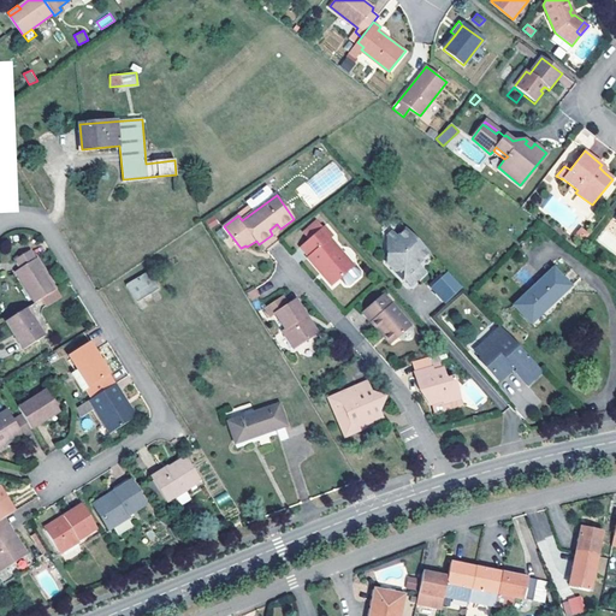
[(304,234),(311,241),(325,229),(319,221),(304,234)]
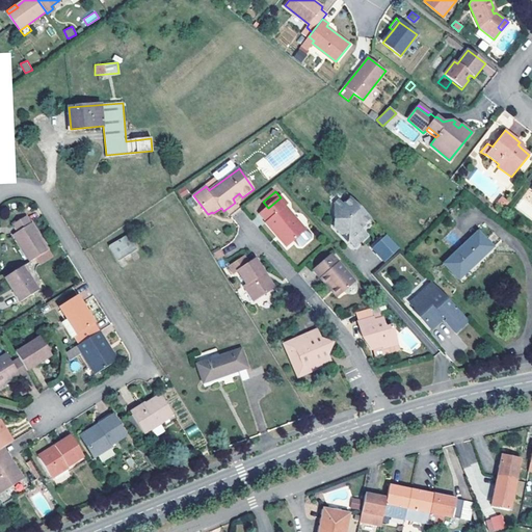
[(233,198),(235,203),(242,197),(239,193),(233,198)]
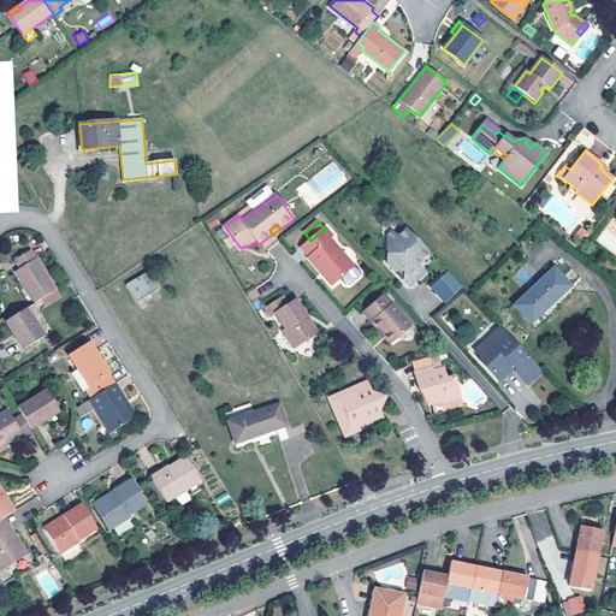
[(580,226),(575,236),(585,241),(590,231),(580,226)]
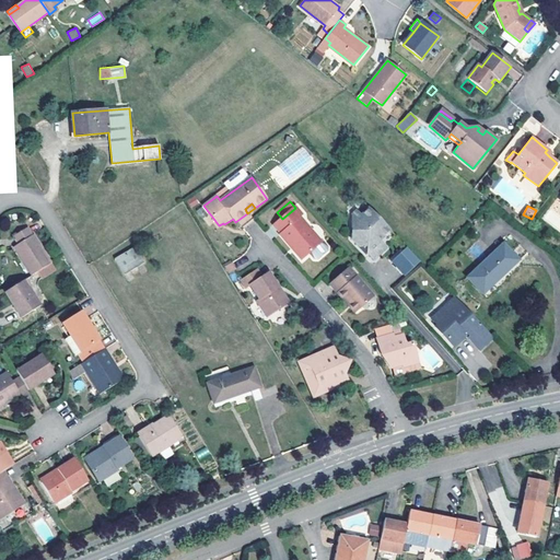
[(283,234),(284,234),(290,240),(299,251),(298,253),(304,260),(325,243),(302,218),(304,216),(296,207),(295,208),(282,219),(275,225),(283,234)]
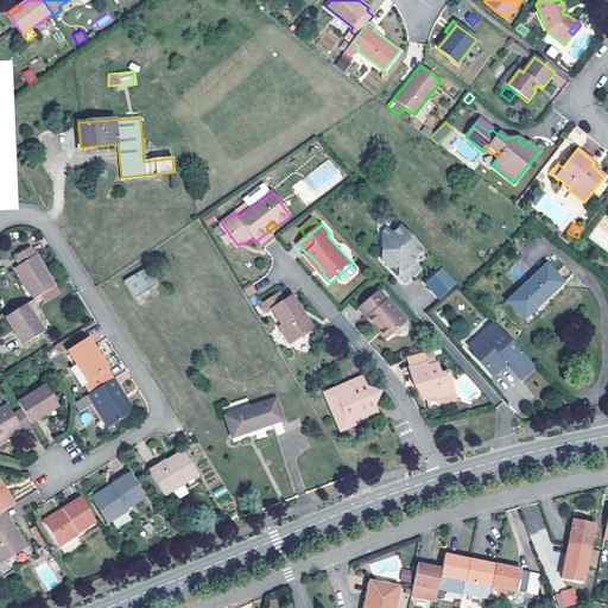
[(410,277),(416,272),(416,264),(412,259),(407,255),(410,253),(415,257),(424,248),(401,226),(393,233),(384,233),(381,257),(400,277),(410,277)]
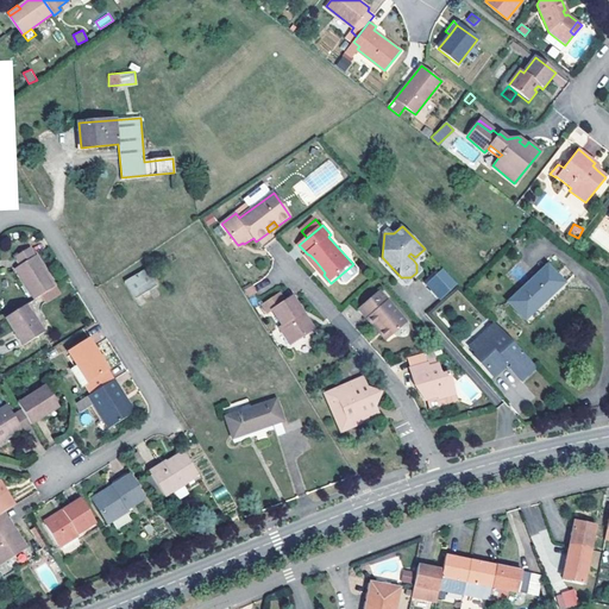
[(16,268),(35,299),(37,297),(55,286),(56,284),(45,268),(42,270),(33,256),(37,253),(38,253),(31,244),(14,255),(20,264),(16,268)]
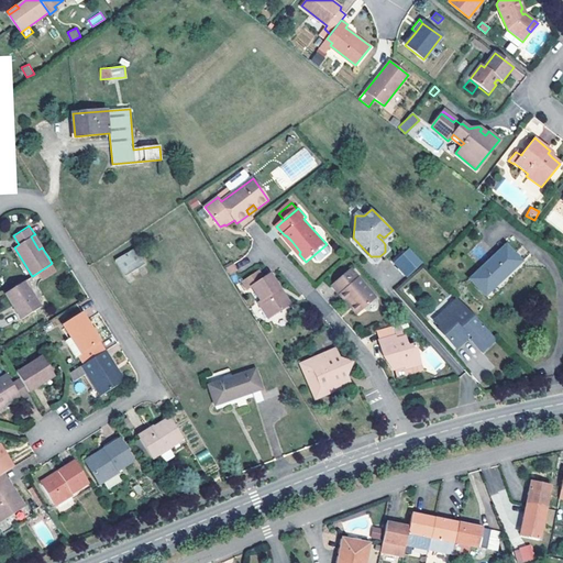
[(34,234),(31,236),(39,250),(42,247),(34,234)]
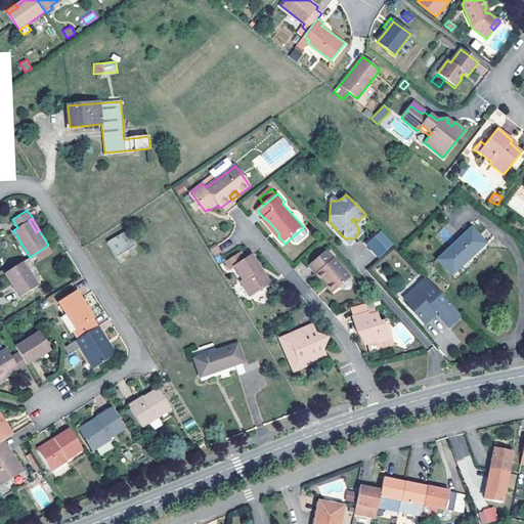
[(279,234),(271,224),(269,226),(278,236),(279,234)]
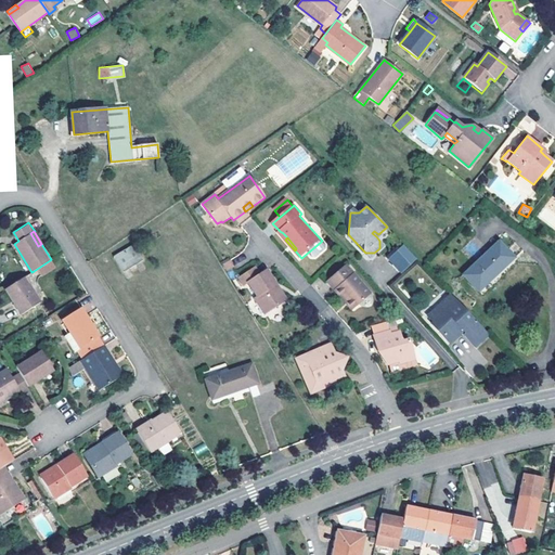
[(515,258),(500,242),(475,263),(491,279),(515,258)]
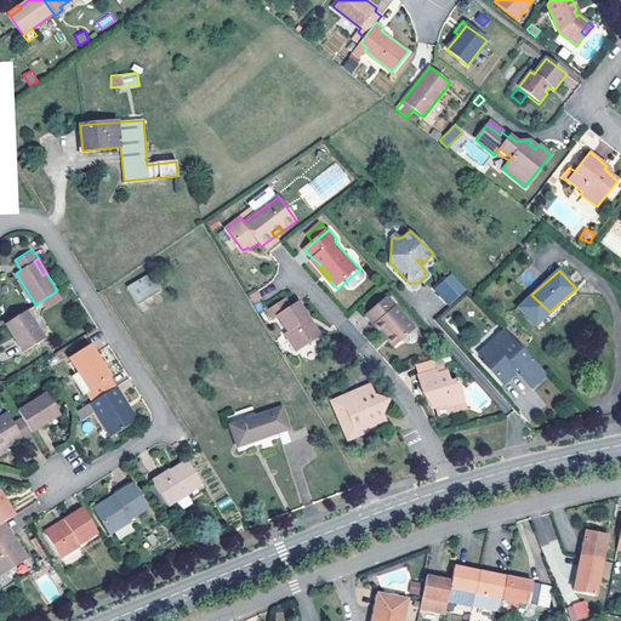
[(453,273),(433,290),(448,307),(467,290),(453,273)]
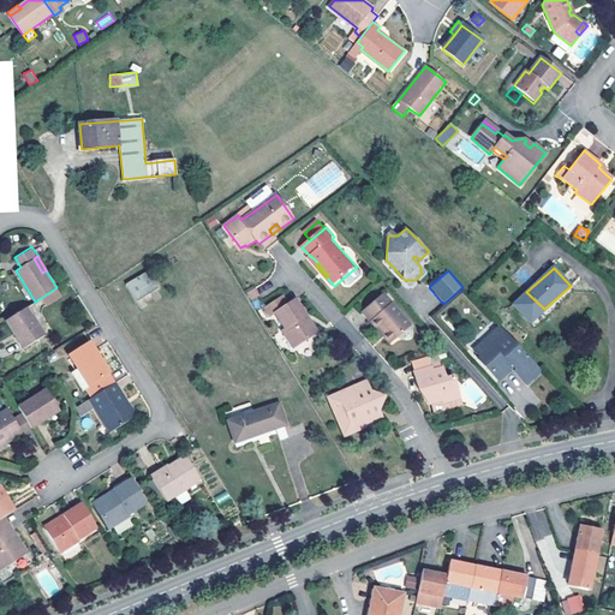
[(159,288),(149,272),(127,286),(137,302),(159,288)]
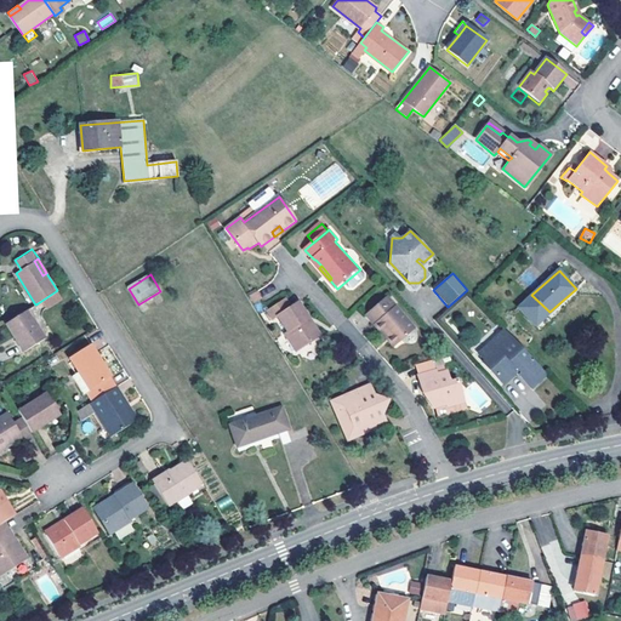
[(258,290),(249,296),(252,303),(262,297),(258,290)]
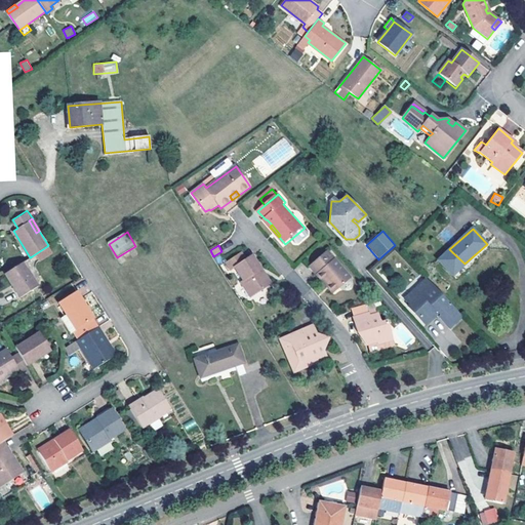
[(47,246),(32,256),(37,263),(51,253),(47,246)]
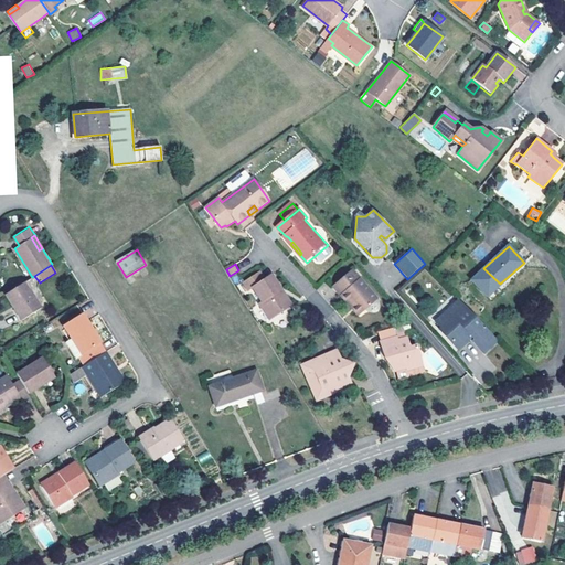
[(355,305),(362,312),(380,297),(354,268),(333,286),(352,308),(355,305)]
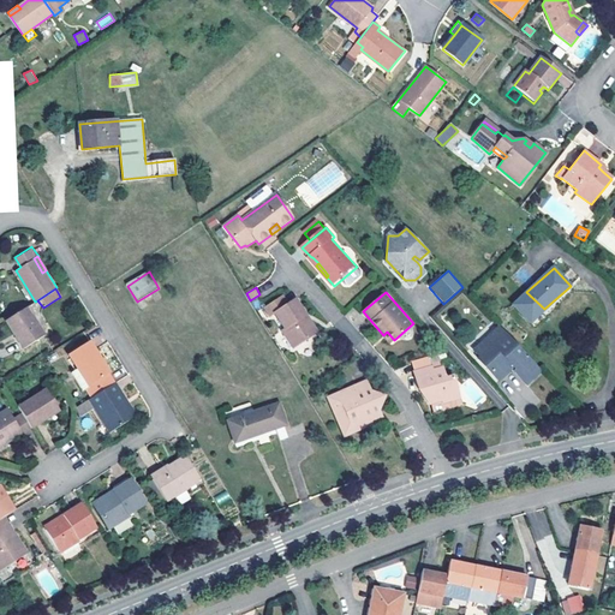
[(544,309),(526,292),(513,305),(530,323),(544,309)]
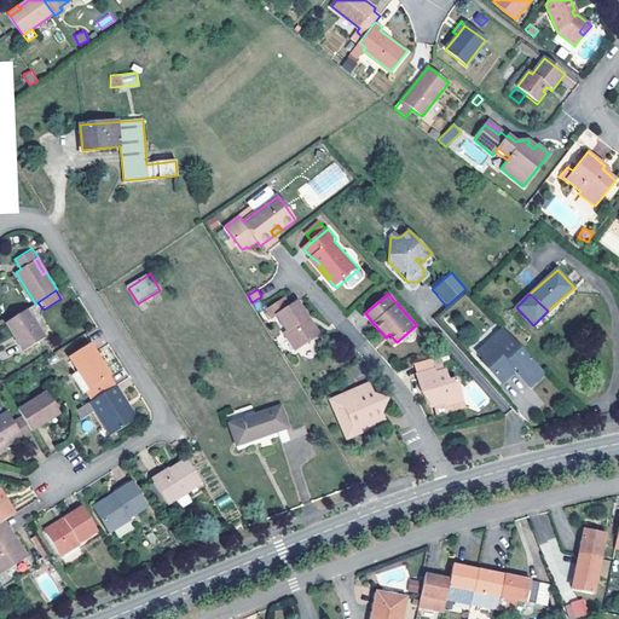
[(295,351),(317,336),(305,319),(308,317),(298,300),(289,305),(282,296),(265,308),(271,318),(276,314),(287,331),(283,333),(295,351)]
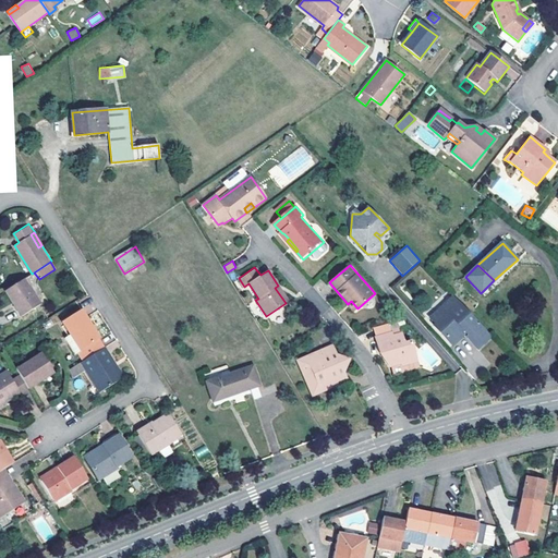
[(24,279),(4,291),(21,316),(40,303),(24,279)]
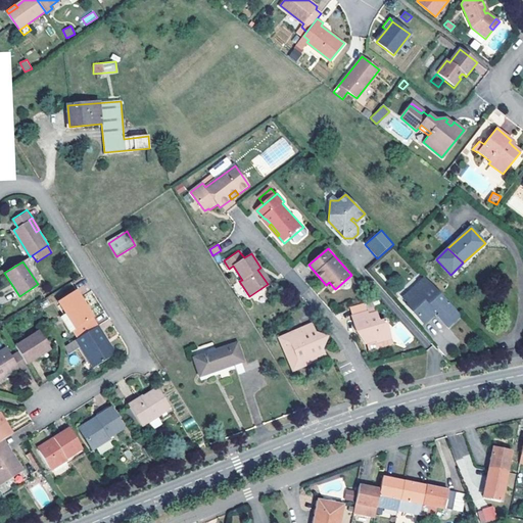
[(257,270),(268,284),(271,282),(260,268),(257,270)]
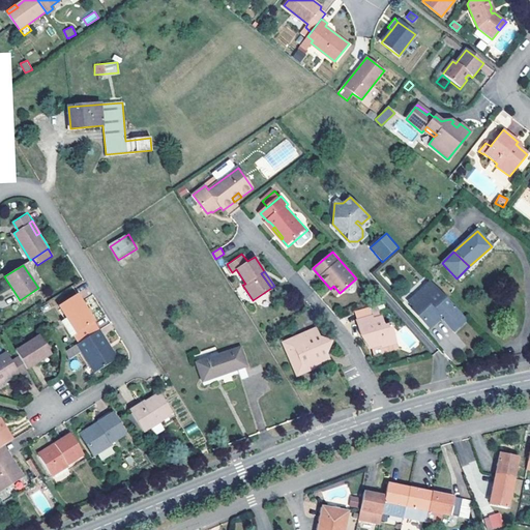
[(433,283),(432,281),(418,294),(421,297),(435,284),(433,283)]
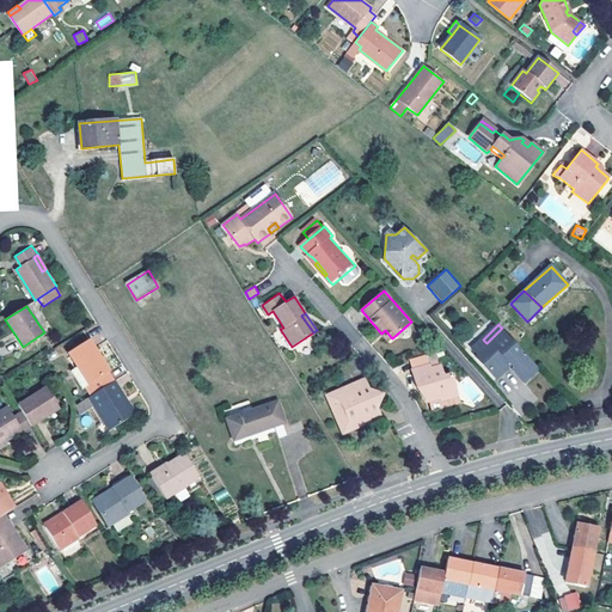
[(539,367),(502,328),(487,343),(483,340),(473,348),(479,354),(477,356),(497,377),(508,366),(507,363),(509,361),(515,367),(514,368),(526,379),(539,367)]
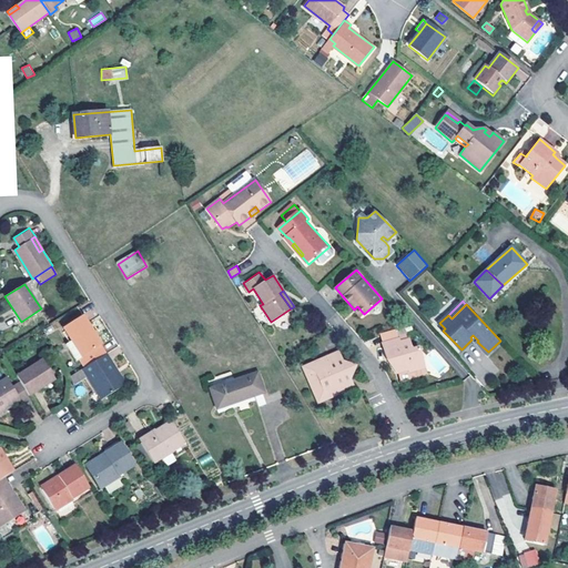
[(357,306),(354,310),(361,317),(364,314),(357,306)]
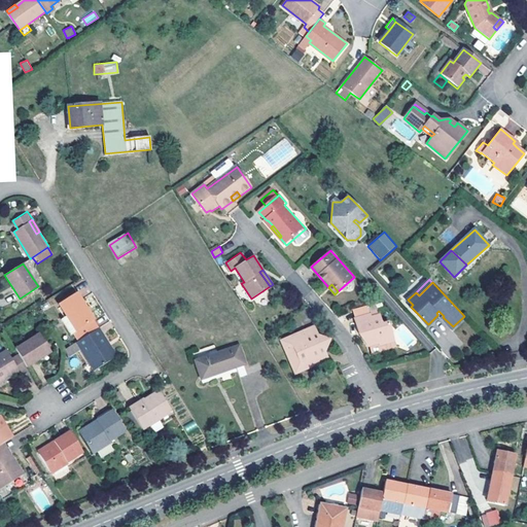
[(57,304),(65,316),(74,331),(72,334),(77,342),(97,328),(92,321),(93,320),(75,291),(57,304)]
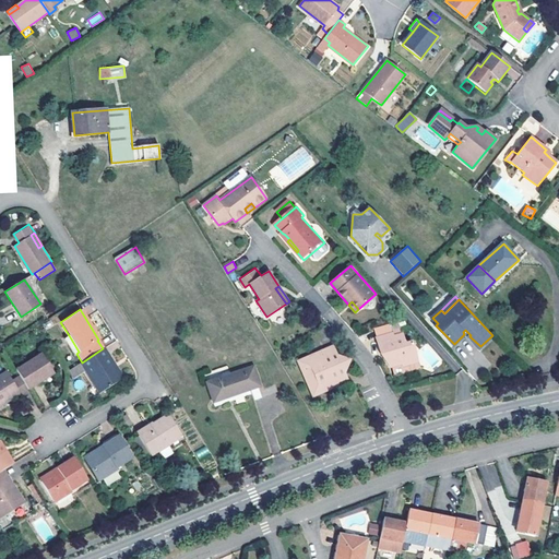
[(391,321),(376,325),(379,335),(394,331),(391,321)]
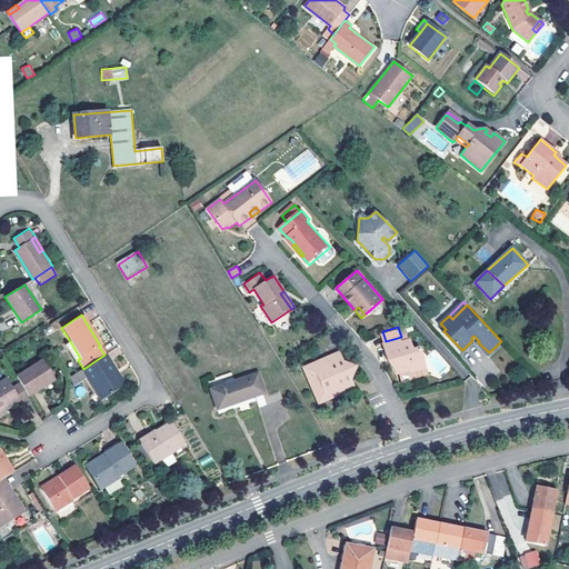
[(386,341),(391,358),(396,356),(401,371),(402,371),(405,380),(416,377),(413,370),(428,365),(422,346),(415,348),(412,337),(402,340),(401,337),(386,341)]
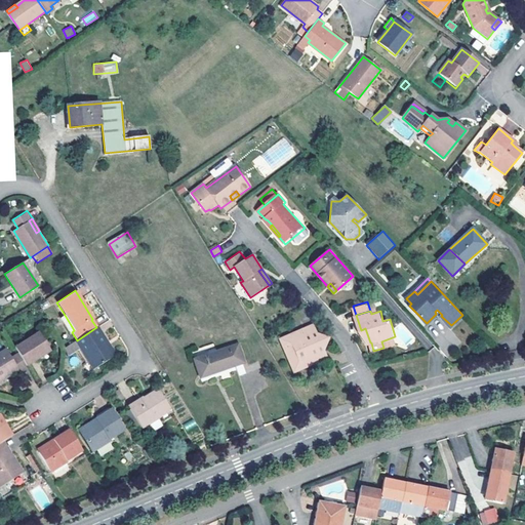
[(69,333),(72,332),(74,330),(65,315),(59,319),(69,333)]
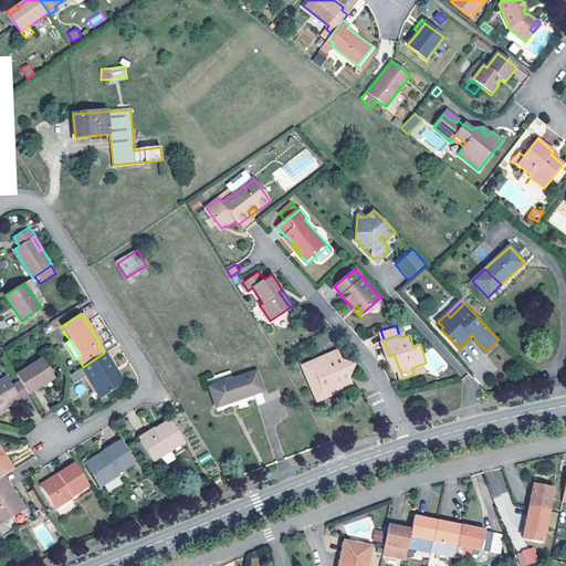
[(342,357),(338,349),(301,364),(315,401),(344,390),(349,376),(354,363),(342,357)]
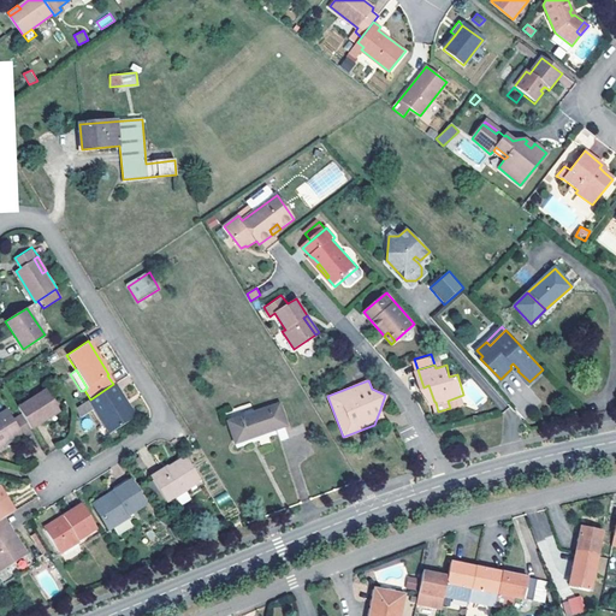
[(108,433),(130,420),(120,406),(125,402),(113,384),(90,400),(88,401),(75,409),(80,416),(93,408),(108,433)]
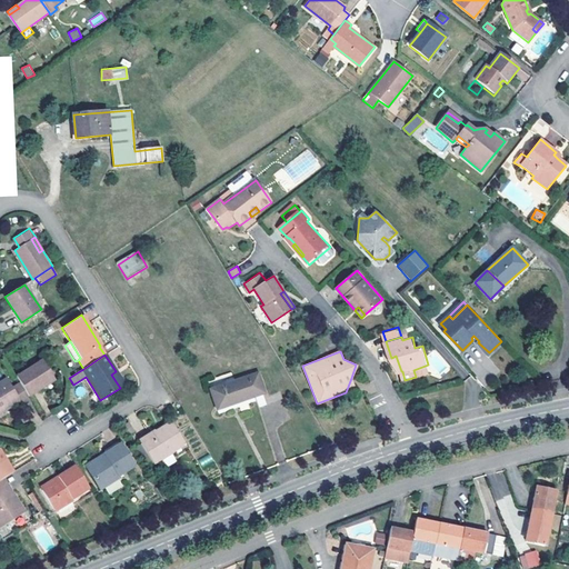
[(396,356),(391,358),(401,371),(396,356)]
